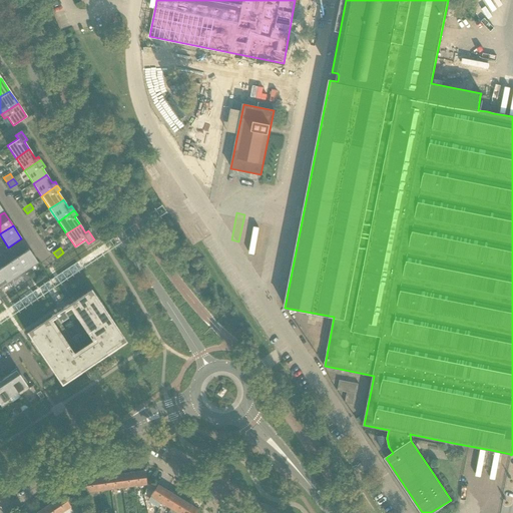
[(24,272),(24,273),(38,263),(29,249),(28,249),(15,259),(24,272)]
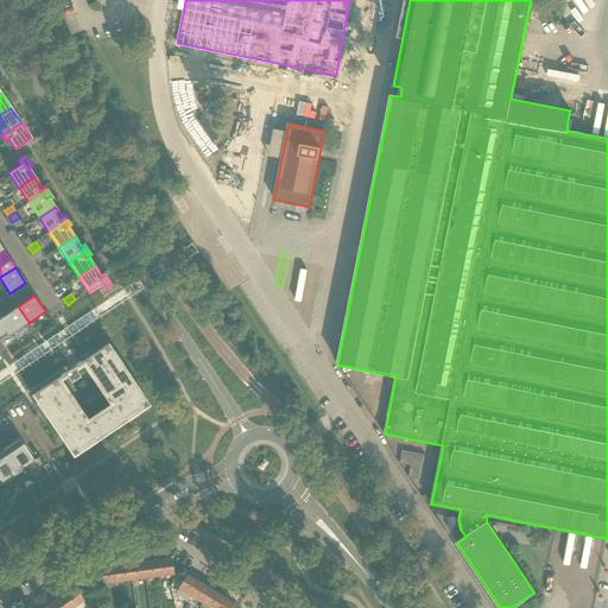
[(29,323),(29,322),(18,306),(1,317),(12,334),(24,325),(29,323)]
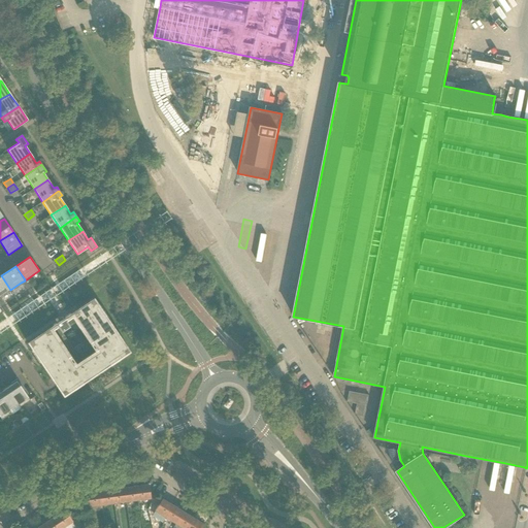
[(10,290),(1,275),(0,275),(0,296),(0,297),(10,290)]
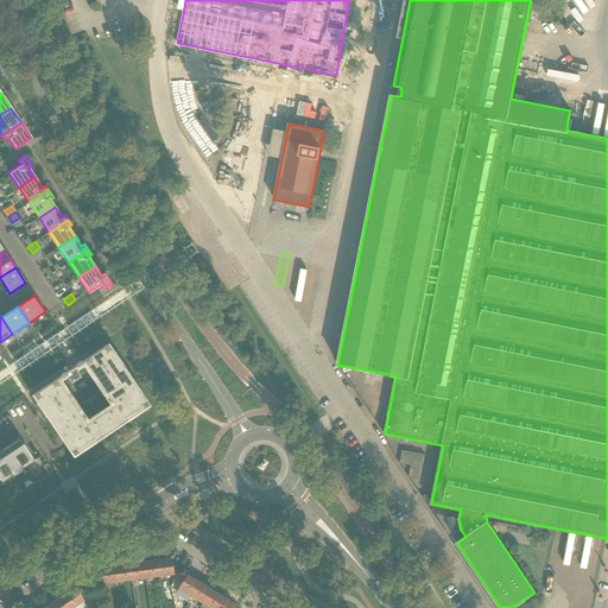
[(128,374),(107,342),(31,394),(73,456),(150,405),(128,374)]
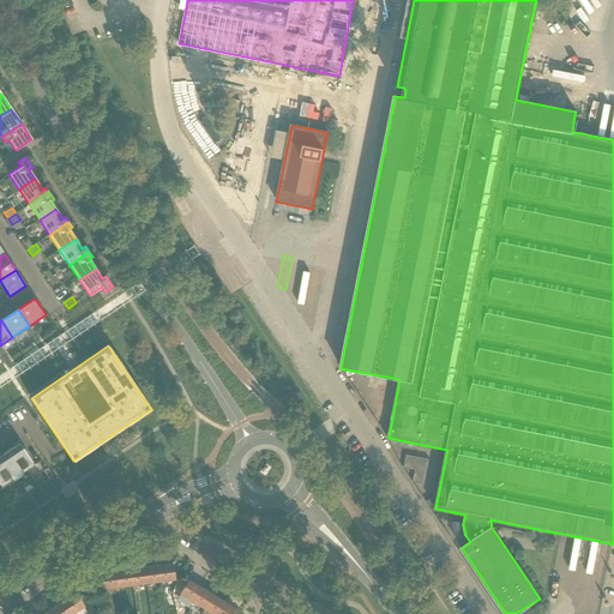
[(20,470),(23,474),(35,465),(24,450),(25,449),(19,441),(12,446),(13,447),(7,451),(20,470)]
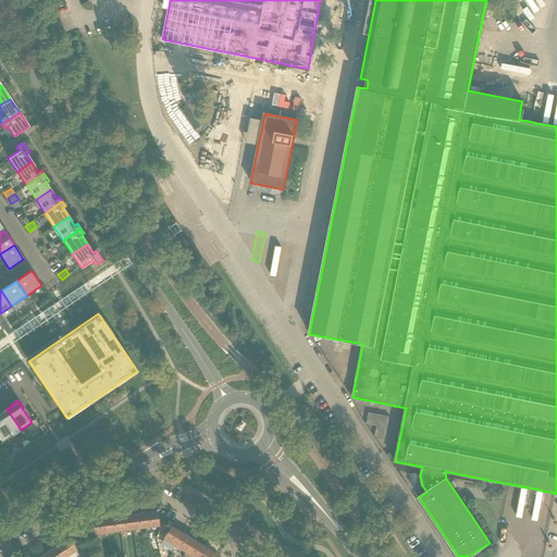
[(0,417),(10,432),(19,426),(7,409),(0,413),(0,417)]
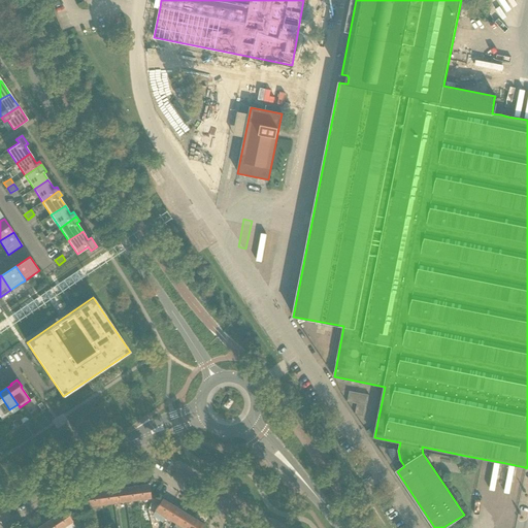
[(0,395),(0,418),(1,420),(11,413),(9,409),(0,395)]
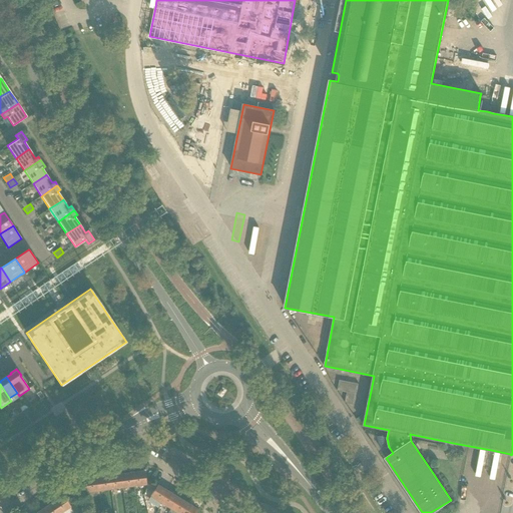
[(347,393),(345,403),(354,404),(356,394),(347,393)]
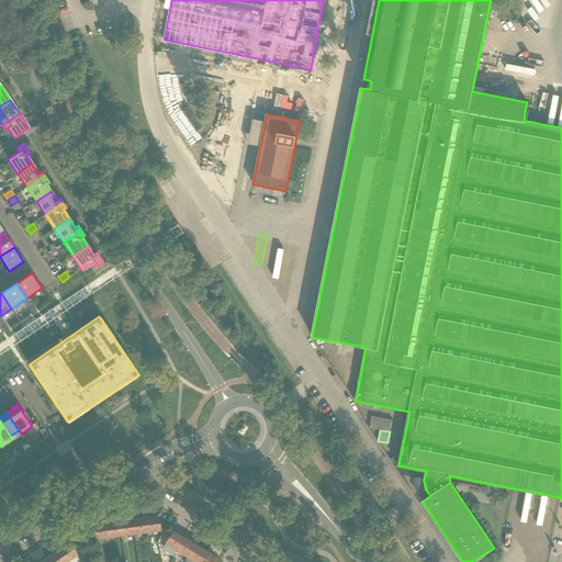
[(158,516),(145,517),(147,532),(159,530),(158,516)]
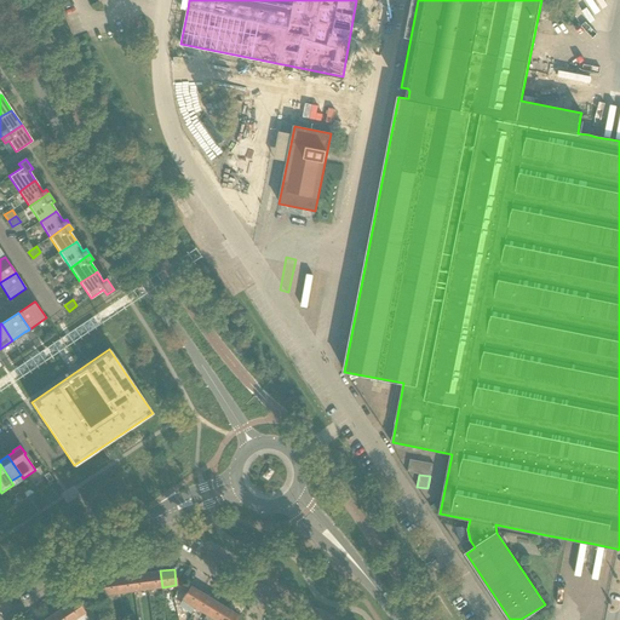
[(160,570),(145,573),(148,589),(162,587),(160,570)]
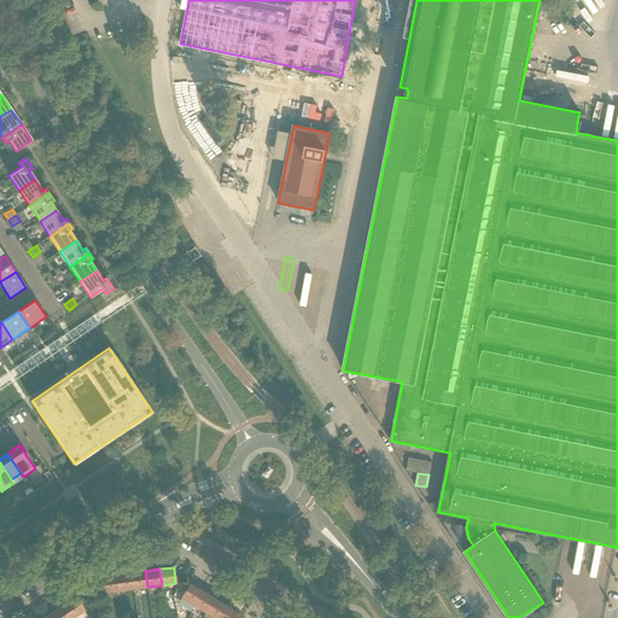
[(145,571),(130,573),(133,589),(147,587),(145,571)]
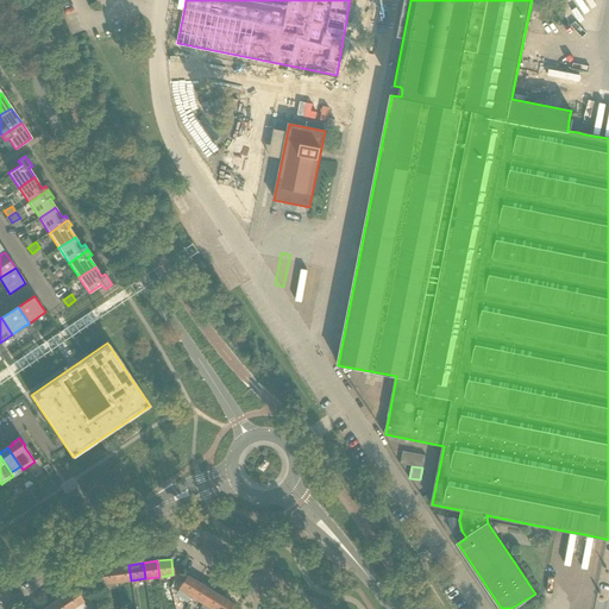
[(129,565),(115,566),(118,582),(131,581),(129,565)]
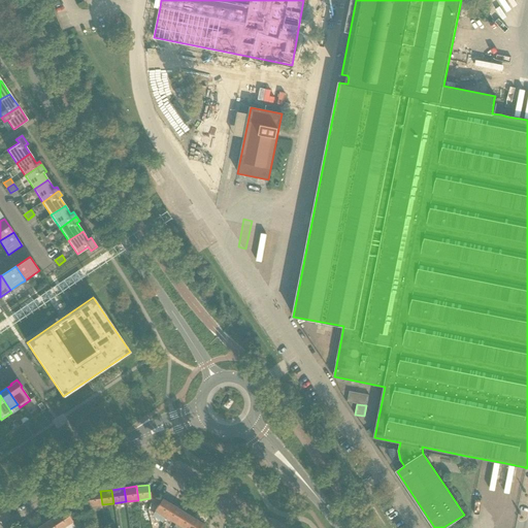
[(100,491),(88,493),(90,506),(102,504),(100,491)]
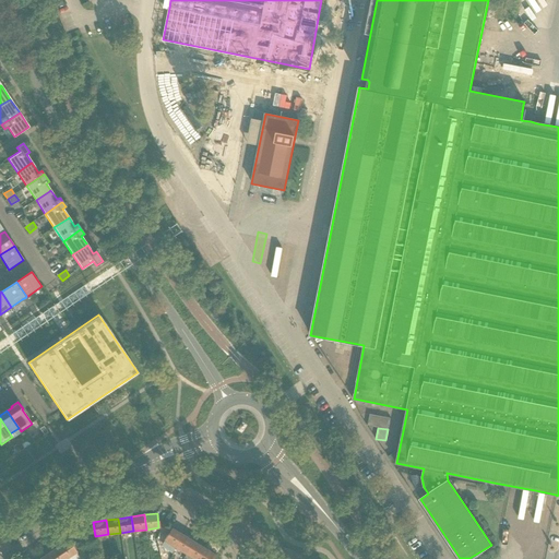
[(95,536),(93,522),(81,523),(82,538),(95,536)]
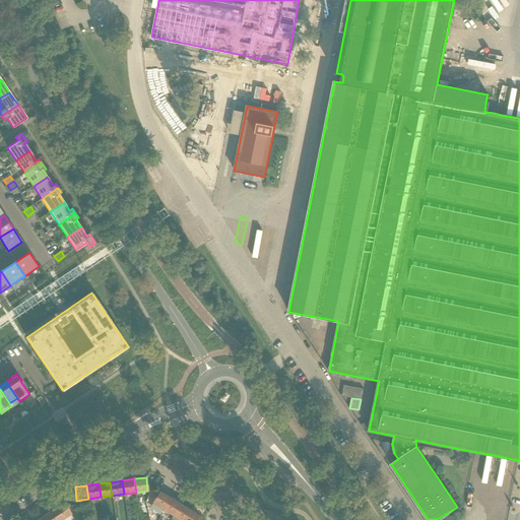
[(152,504),(163,510),(170,498),(159,492),(158,494),(151,489),(148,494),(155,498),(152,504)]
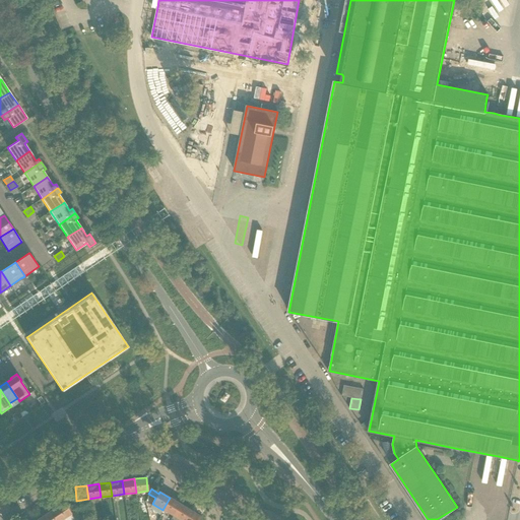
[(163,510),(173,516),(180,504),(170,498),(163,510)]
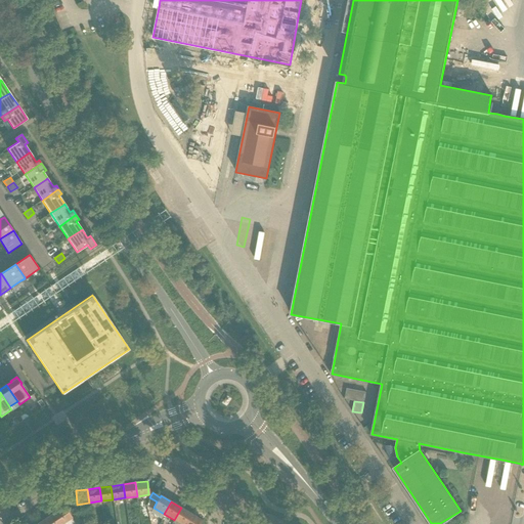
[(64,507),(53,514),(60,523),(62,523),(73,518),(72,516),(78,512),(72,504),(66,508),(64,507)]
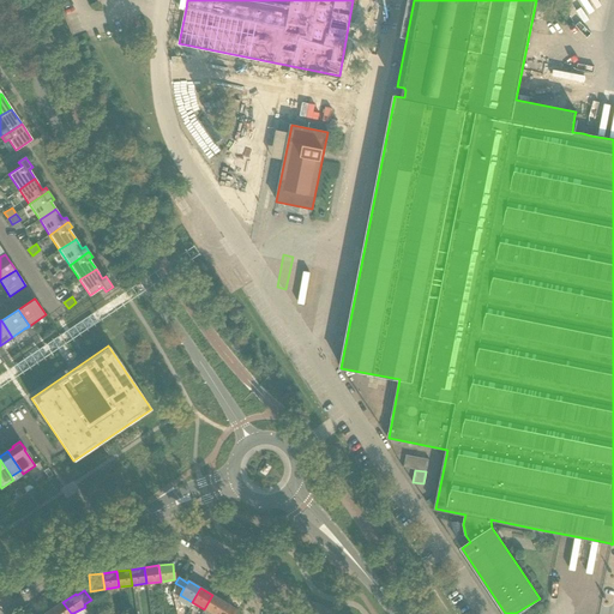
[(204,609),(211,613),(217,613),(224,602),(212,595),(204,609)]
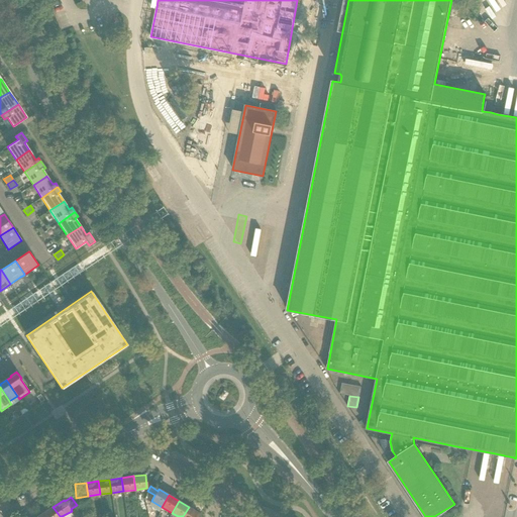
[(60,516),(53,507),(43,513),(45,516),(60,516)]
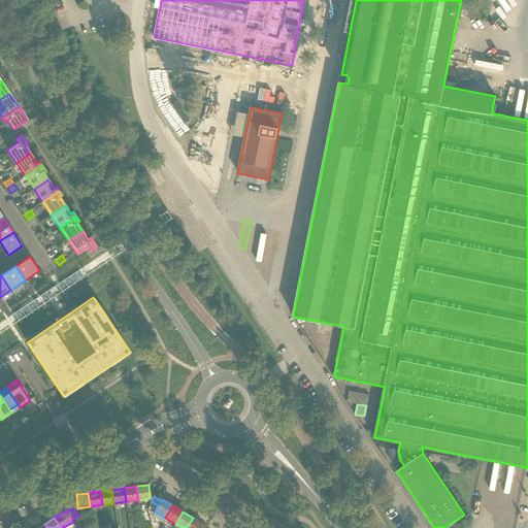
[(193,518),(187,527),(201,527),(204,525),(193,518)]
